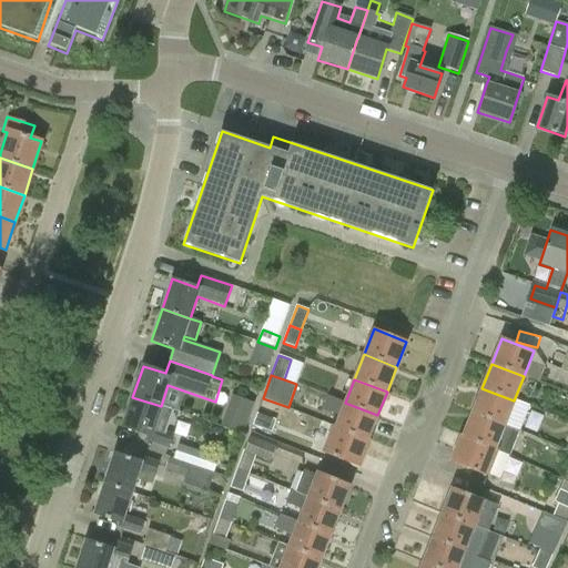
[(505,426),(514,401),(482,388),(472,413),(505,426)]
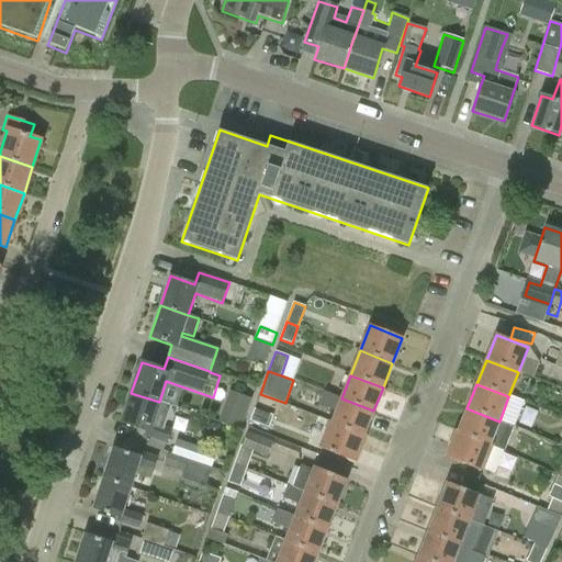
[(240,429),(251,400),(229,392),(220,422),(240,429)]
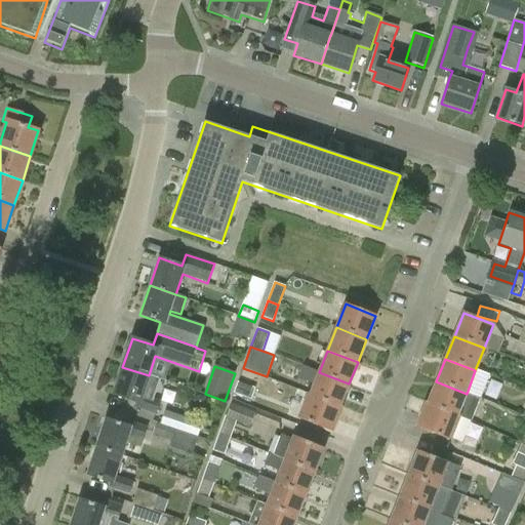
[(299,379),(314,385),(310,395),(340,406),(349,384),(319,372),(305,366),(299,379)]
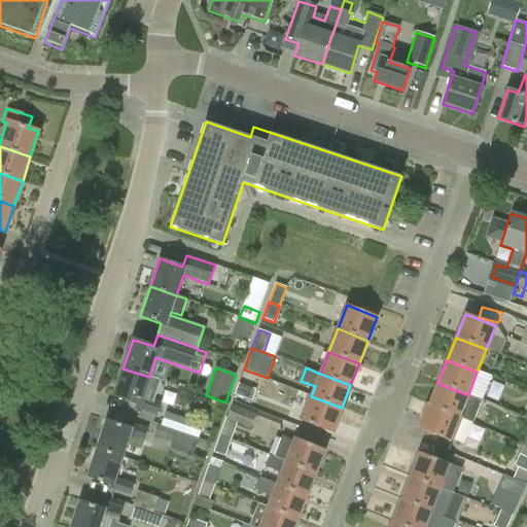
[(161,403),(142,397),(149,377),(123,369),(113,397),(137,405),(136,409),(156,416),(161,403)]
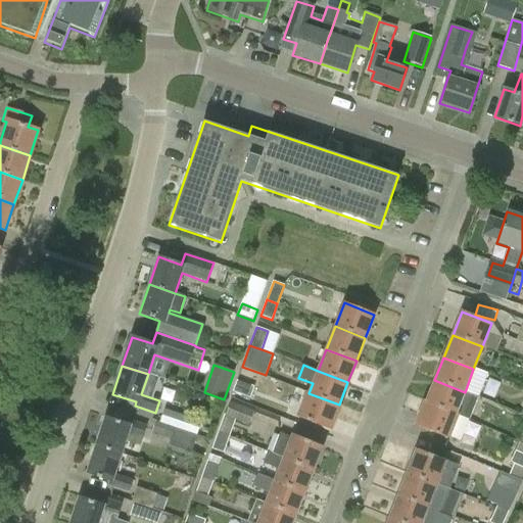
[(479,394),(487,372),(475,368),(467,390),(479,394)]
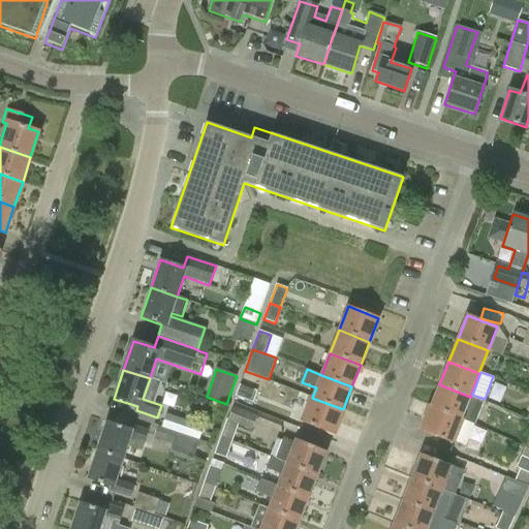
[(240,384),(236,397),(252,403),(257,391),(240,384)]
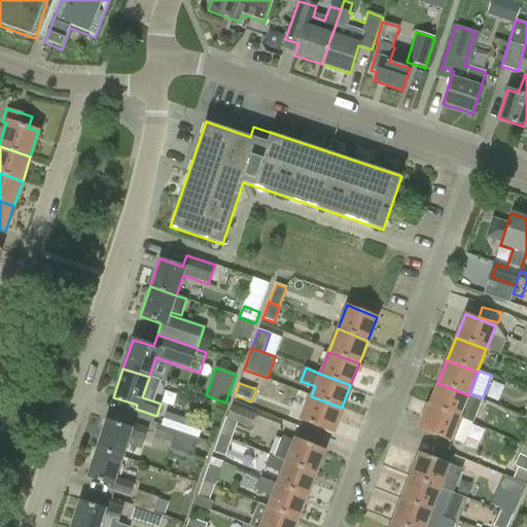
[(467,395),(468,395),(437,383),(429,405),(472,422),(473,422),(482,401),(467,395)]
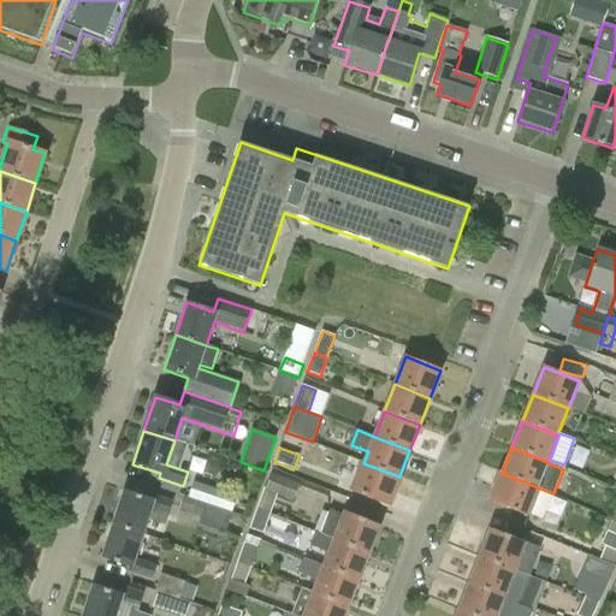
[(338,487),(350,492),(390,508),(401,478),(400,477),(363,463),(350,457),(338,487)]
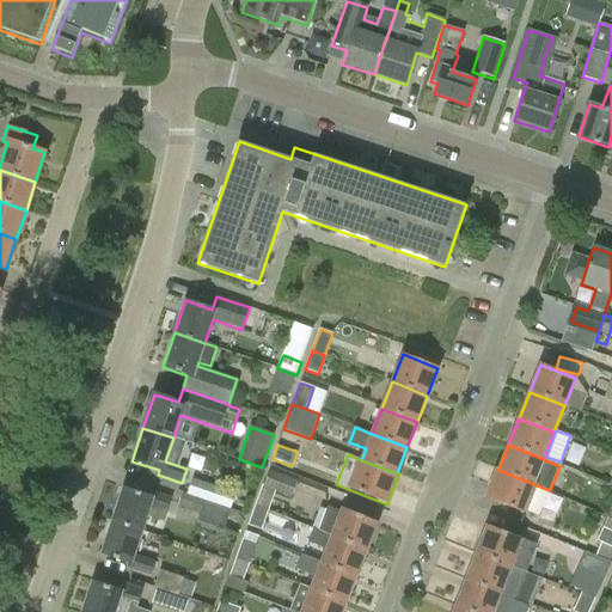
[(524,514),(525,512),(538,516),(549,490),(499,470),(496,469),(485,499),(524,514)]
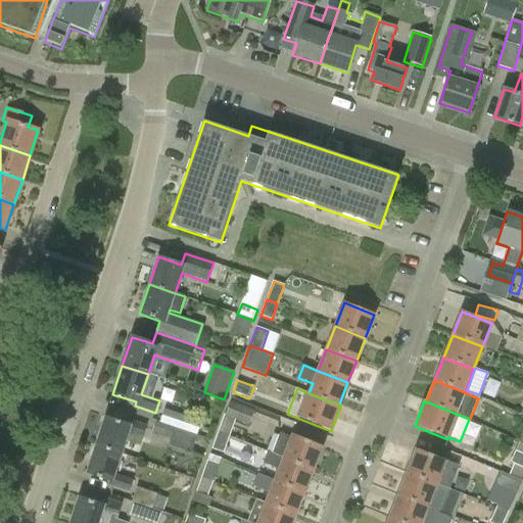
[(230,402),(226,416),(235,419),(235,420),(248,425),(253,412),(230,402)]
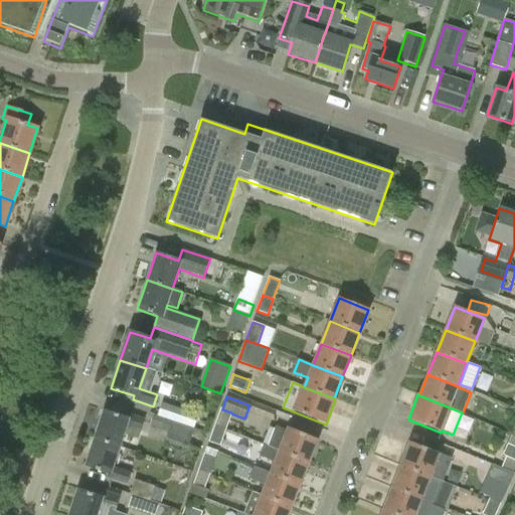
[(163,404),(159,415),(178,422),(182,411),(163,404)]
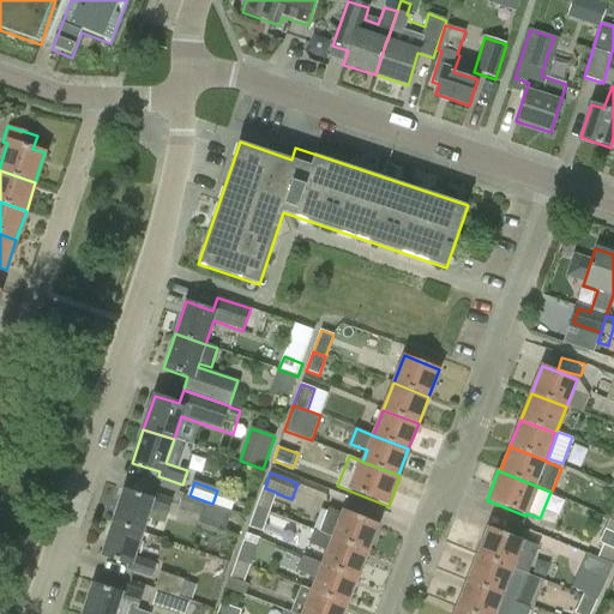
[(299,499),(320,509),(327,494),(305,485),(299,499)]
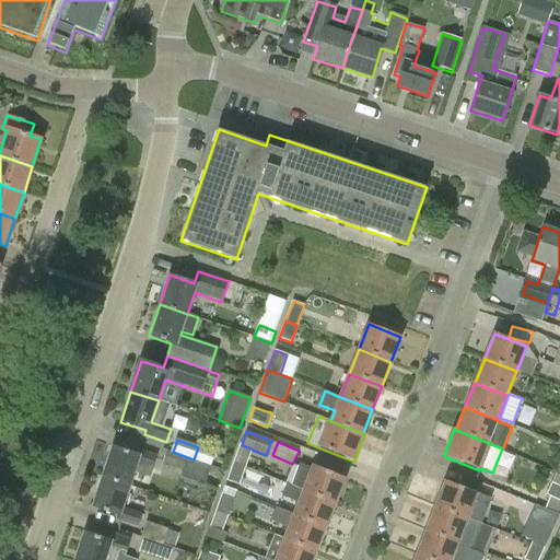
[(245,468),(252,450),(252,448),(242,445),(241,444),(233,464),(245,468)]
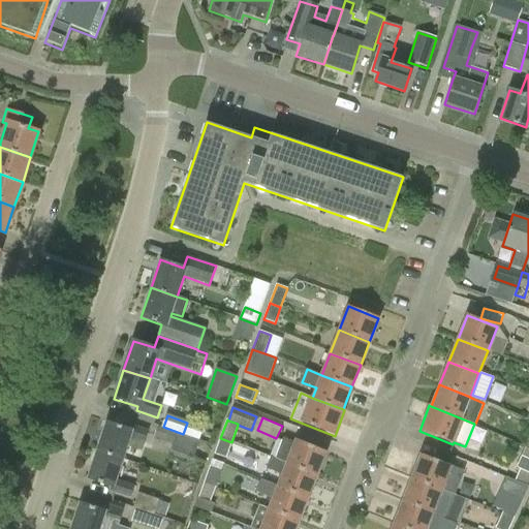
[(131,425),(130,430),(106,422),(97,450),(123,459),(127,446),(142,452),(149,431),(131,425)]
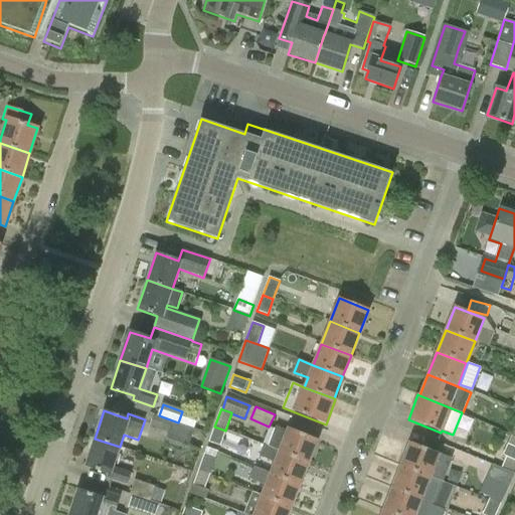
[(195,428),(178,422),(159,415),(158,416),(154,414),(150,425),(168,433),(166,439),(188,447),(195,428)]
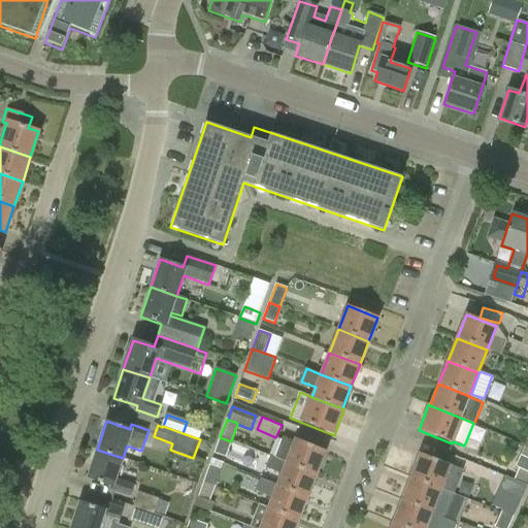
[(225,457),(231,441),(220,437),(215,454),(225,457)]
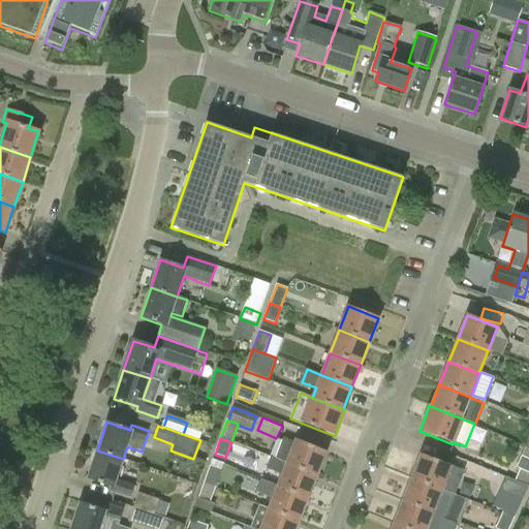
[(283,439),(275,459),(316,475),(327,452),(296,440),(294,443),(283,439)]
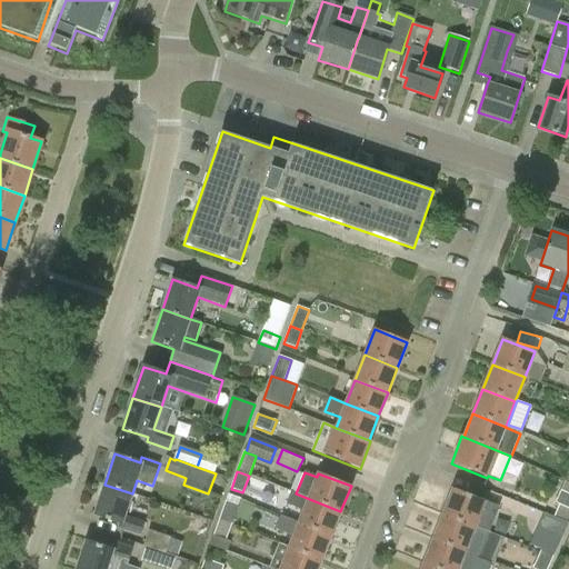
[(568,523),(568,521),(568,476),(555,503),(559,506),(555,517),(568,523)]
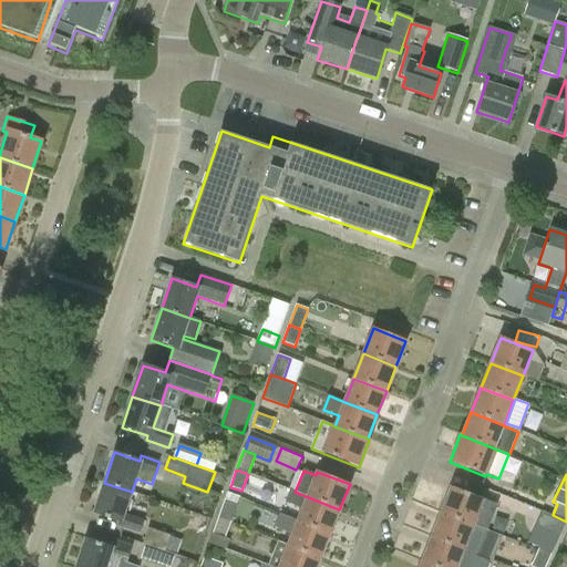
[(144,521),(124,514),(132,492),(104,483),(93,514),(119,523),(117,527),(140,535),(144,521)]
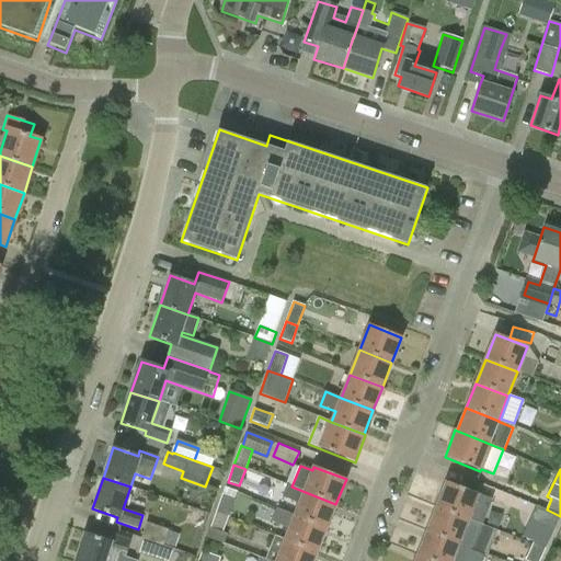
[(446,482),(436,507),(482,525),(492,500),(446,482)]
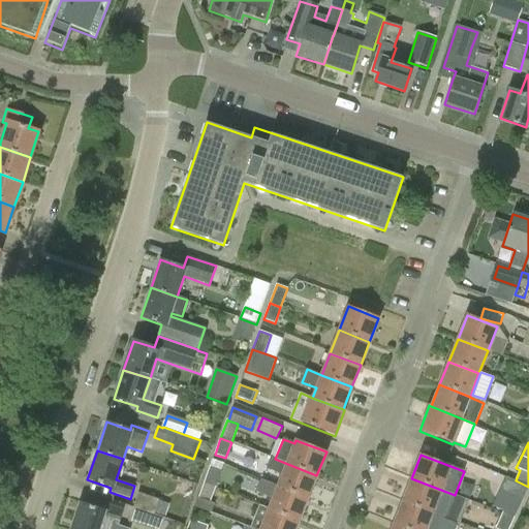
[(282,475),(277,487),(308,499),(316,475),(275,459),(271,458),(267,469),(282,475)]
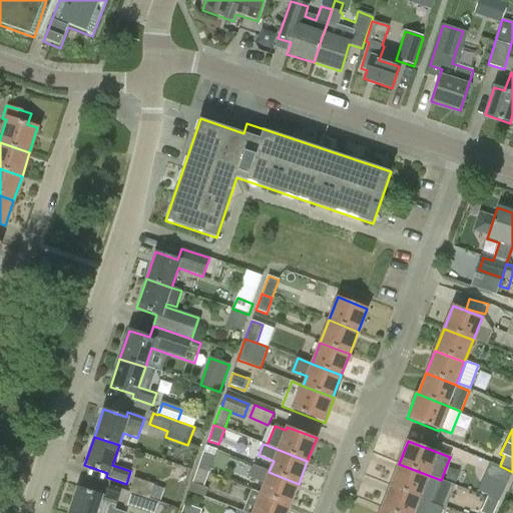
[(205,446),(197,470),(208,474),(209,472),(222,477),(230,455),(205,446)]
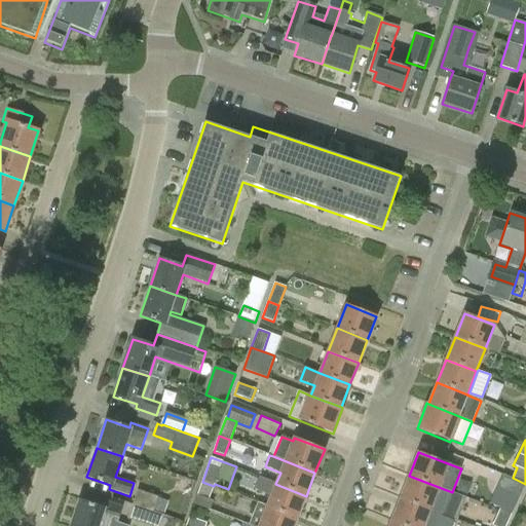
[(508,492),(519,497),(525,484),(512,479),(502,475),(496,489),(506,493),(508,492)]
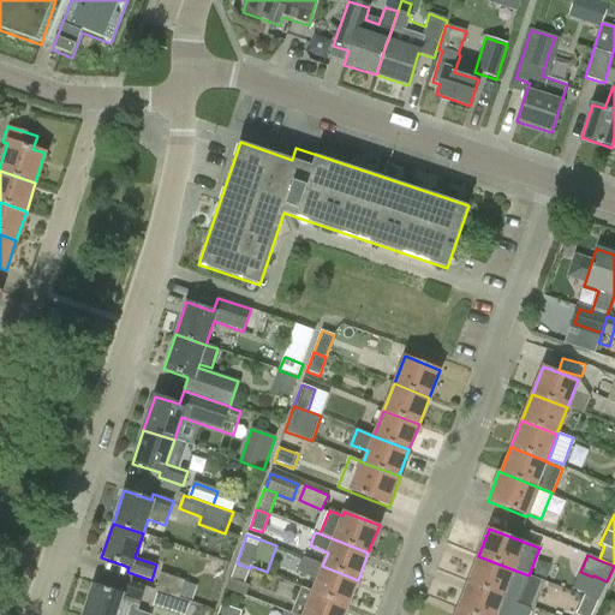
[(478,556),(467,583),(515,602),(517,602),(518,602),(529,575),(478,556)]
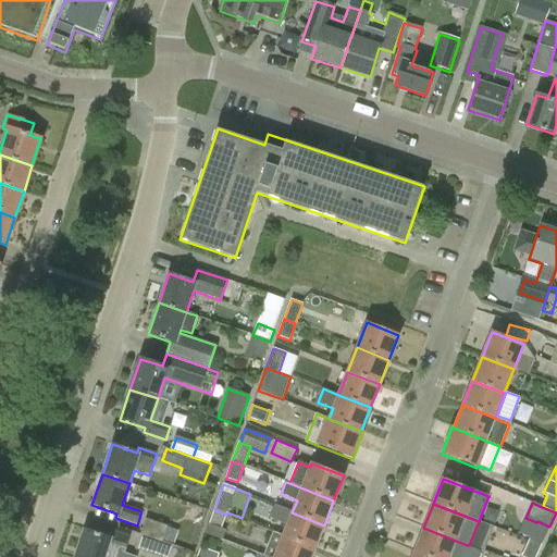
[(270,518),(287,525),(283,536),(314,548),(324,525),(292,512),(275,506),(270,518)]
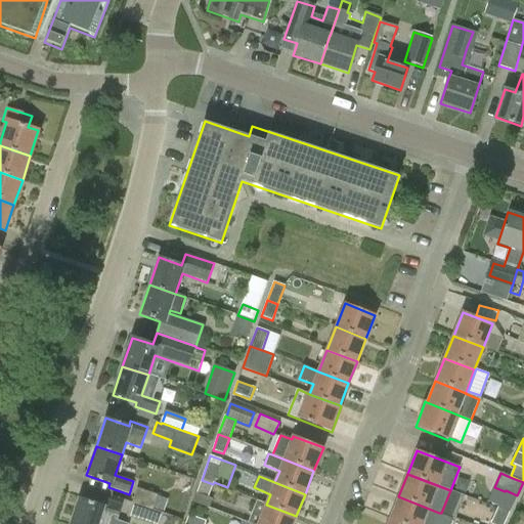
[(208,497),(213,484),(202,480),(193,503),(210,509),(213,499),(208,497)]
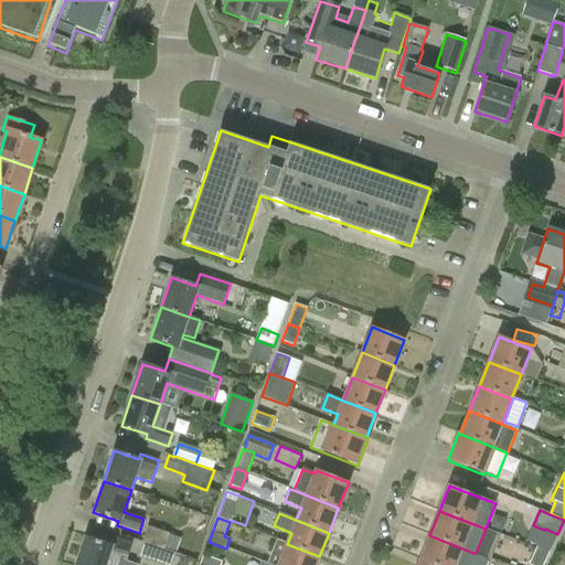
[(148,526),(142,542),(166,550),(170,534),(148,526)]
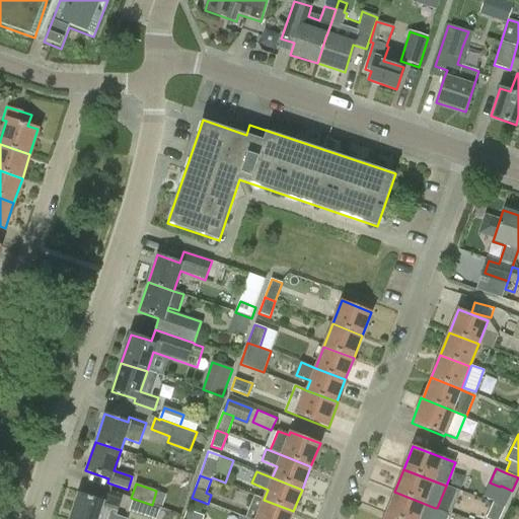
[(500,487),(493,502),(505,508),(512,491),(501,486),(500,487)]
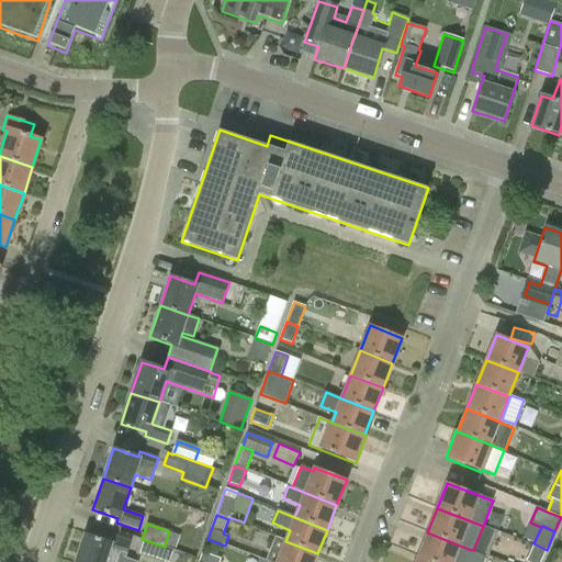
[(471,551),(471,550),(427,532),(418,558),(429,561),(482,561),(485,557),(471,551)]
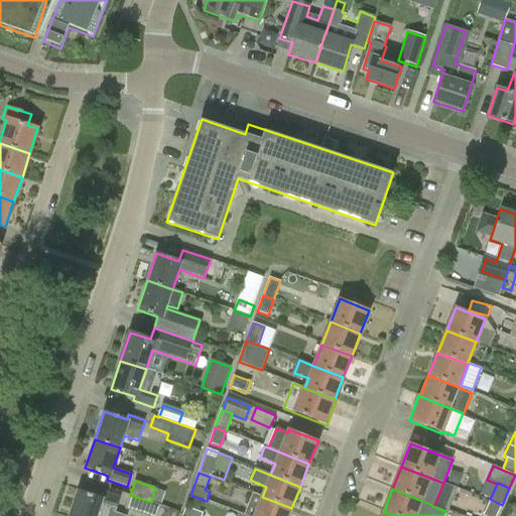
[(102,494),(101,498),(78,491),(69,515),(97,515),(101,507),(115,511),(119,499),(102,494)]
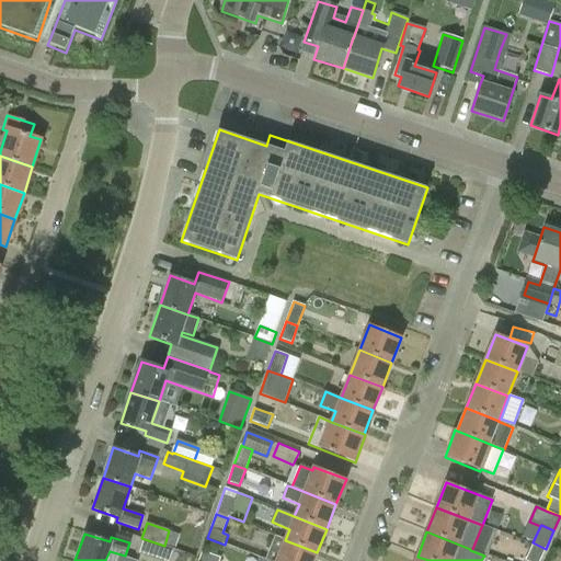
[(267,560),(313,560),(317,552),(285,540),(275,536),(265,560),(267,560)]
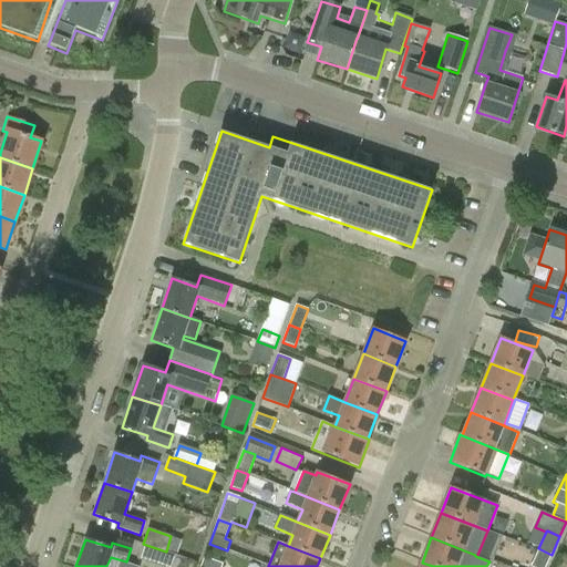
[(166,552),(143,544),(138,559),(161,566),(162,565),(167,566),(168,566),(174,554),(166,552)]
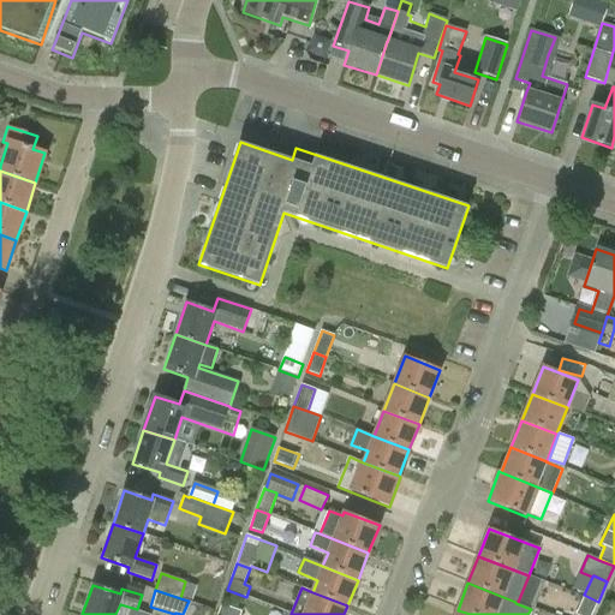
[(575,614),(591,614),(598,602),(584,595),(575,614)]
